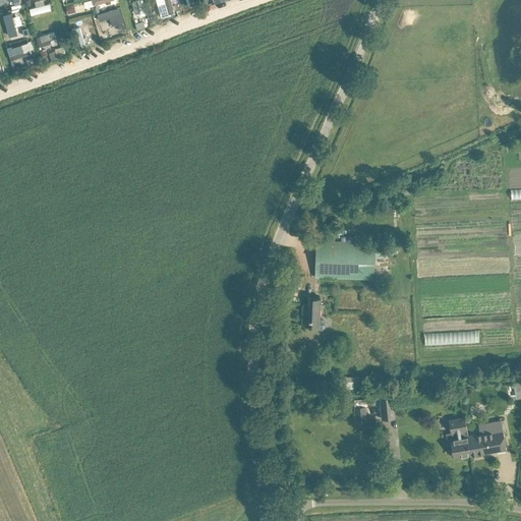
[(374,279),(375,242),(317,240),(315,277),(374,279)]
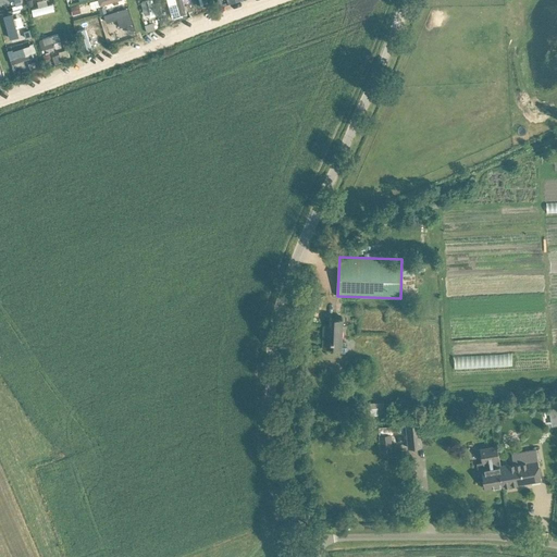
[(342,341),(343,318),(330,318),(329,325),(324,324),(323,347),(334,348),(334,351),(345,353),(346,342),(342,341)]
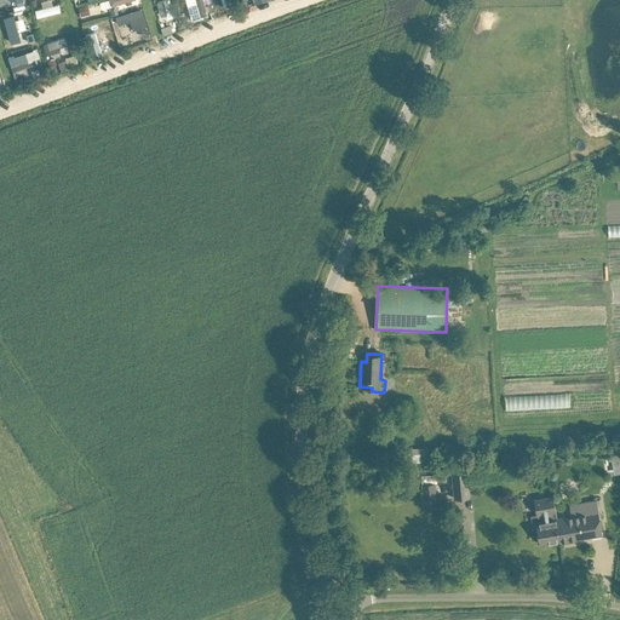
[(452,472),(455,498),(470,497),(466,470),(452,472)]
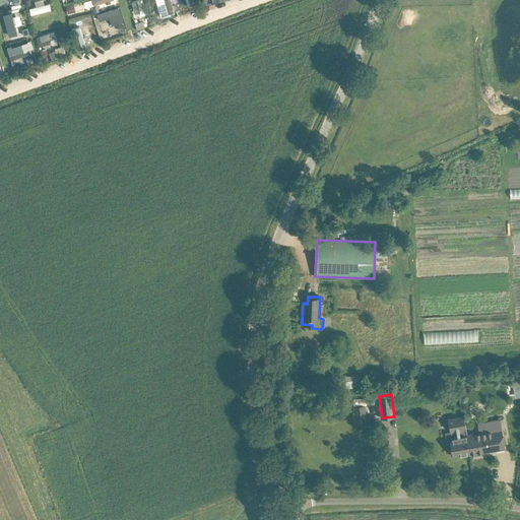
[(349,404),(355,415),(365,410),(359,399),(349,404)]
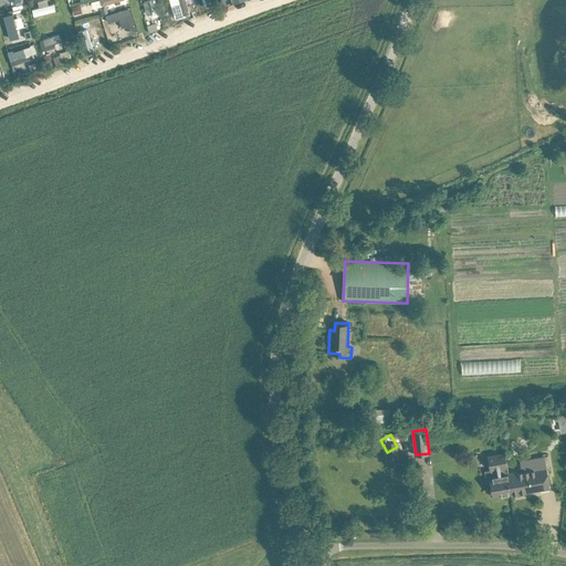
[(507,473),(509,472),(505,452),(488,456),(491,470),(491,469),(492,473),(486,474),(489,484),(492,483),(492,488),(493,496),(511,493),(507,473)]
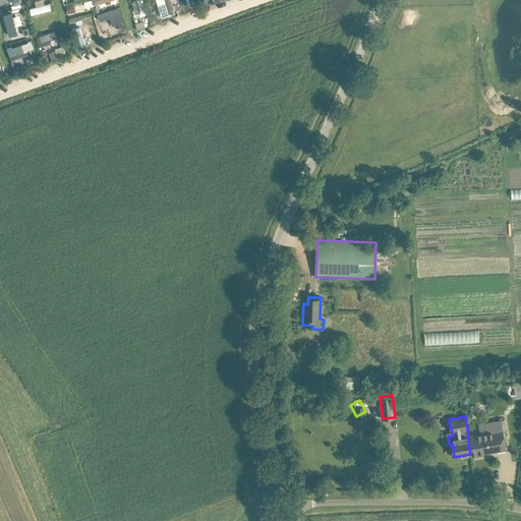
[(507,449),(505,439),(502,419),(478,423),(480,433),(468,435),(467,436),(470,454),(470,455),(507,449)]
